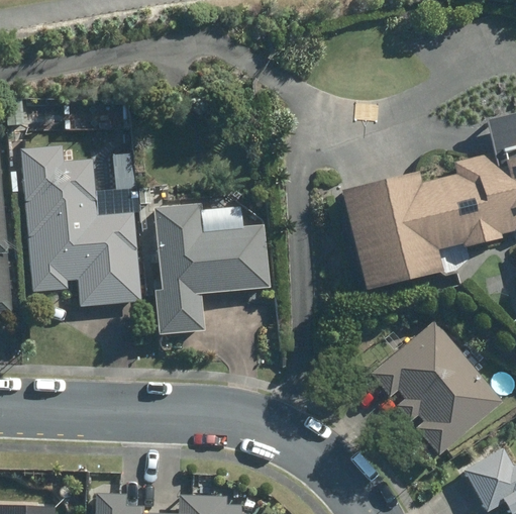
[(24,122),(22,97),(6,98),(7,124),(24,122)]
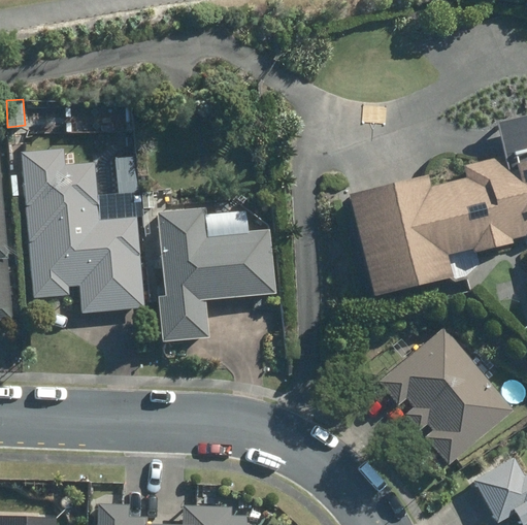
[(32,297),(69,294),(68,287),(78,286),(80,312),(144,306),(137,215),(99,218),(95,162),(64,165),(63,149),(21,152),(32,297)]
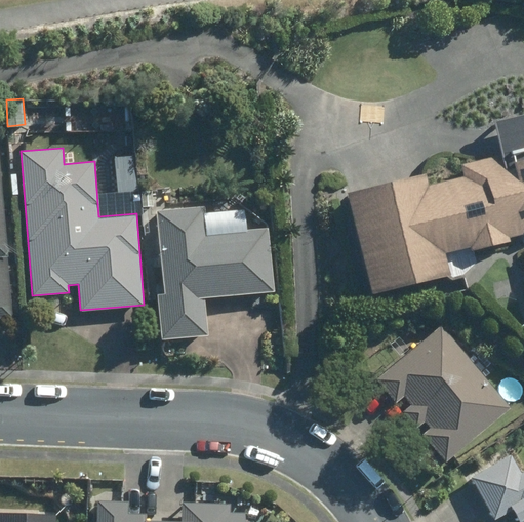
[(523,149),(461,164),(464,176),(430,185),(427,172),(347,192),(371,293),(449,275),(444,251),(471,245),(471,249),(510,240),(509,237),(523,233),(523,149)]
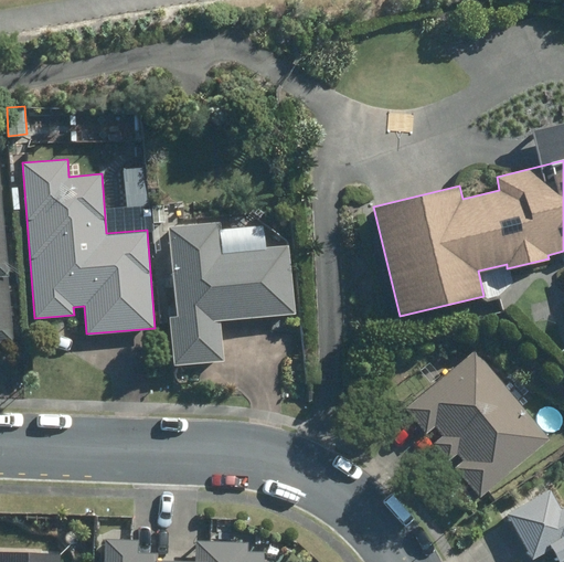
[(166,203),(153,204),(155,222),(167,222),(166,203)]
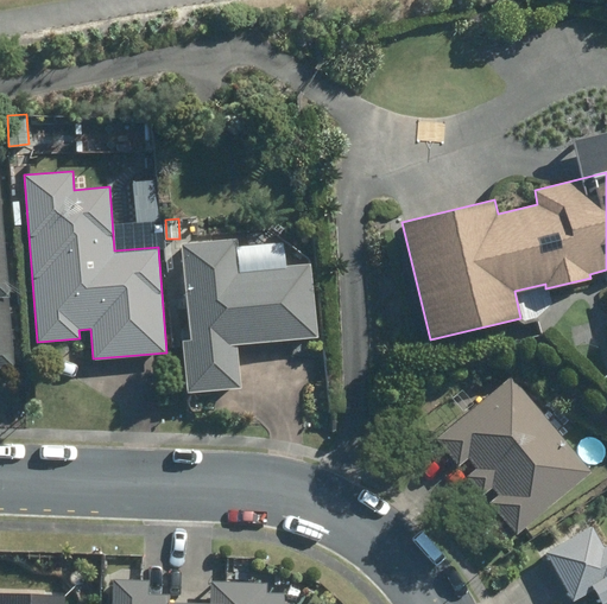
[(12,220),(4,220),(6,241),(14,240),(12,220)]
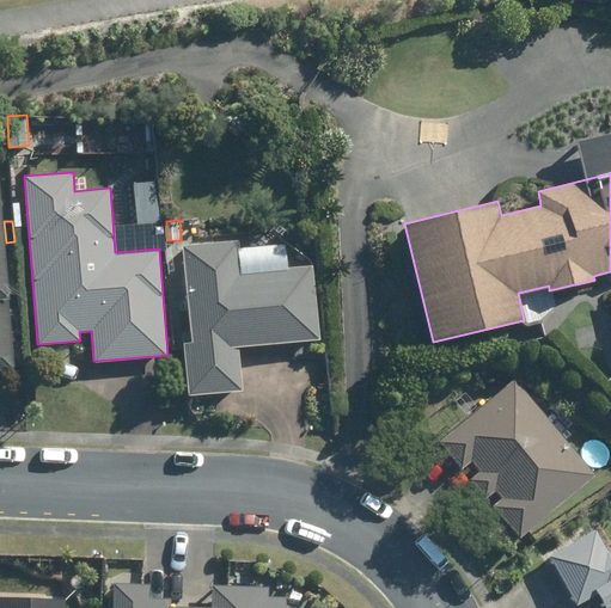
[(238,240),(182,246),(191,342),(183,342),(189,394),(242,390),(238,348),(321,339),(313,265),(288,268),(286,244),(239,247),(238,240)]
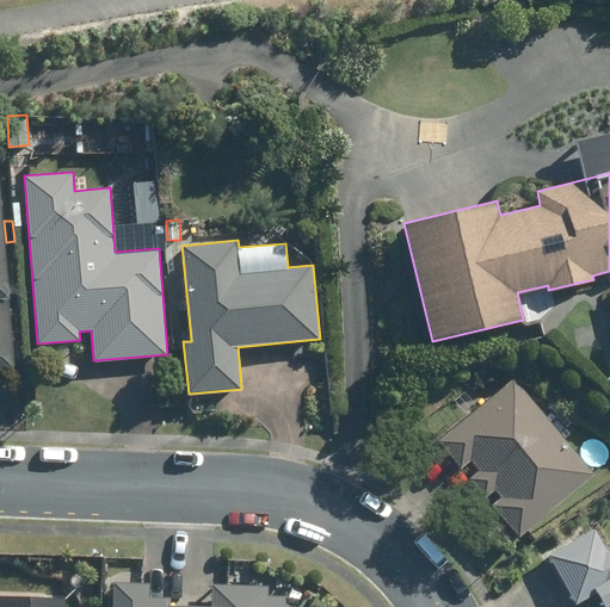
[(481,470),(472,478),(487,497),(498,489),(504,497),(493,505),(521,537),(596,475),(515,377),(439,440),(463,468),(472,460),(481,470)]
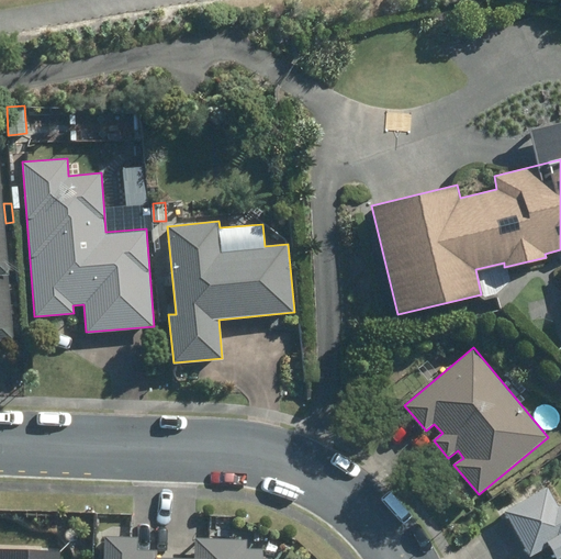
[(560,505),(559,506),(547,487),(507,510),(533,555),(556,544),(560,552),(560,505)]
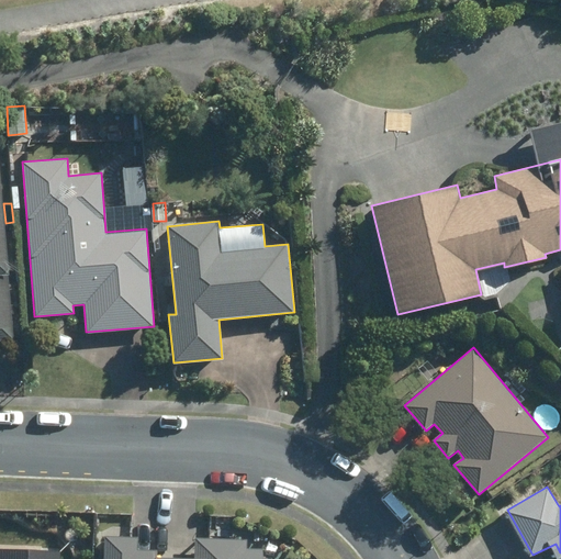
[(261,558),(262,550),(247,549),(247,539),(195,538),(194,558),(158,558),(158,551),(137,550),(138,537),(104,537),(103,558),(261,558)]
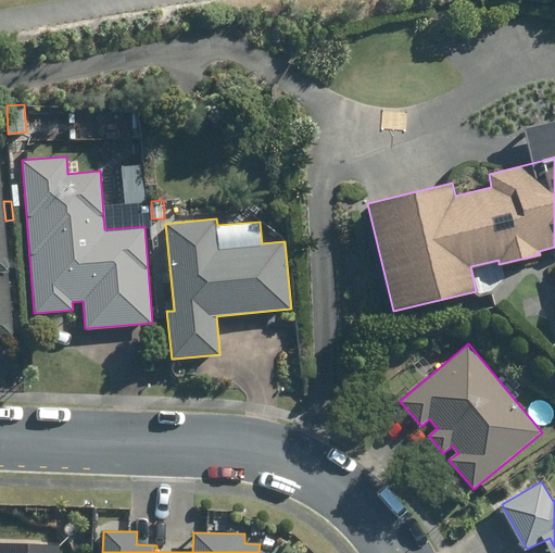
[(0,552),(59,552),(60,545),(0,542),(0,552)]
